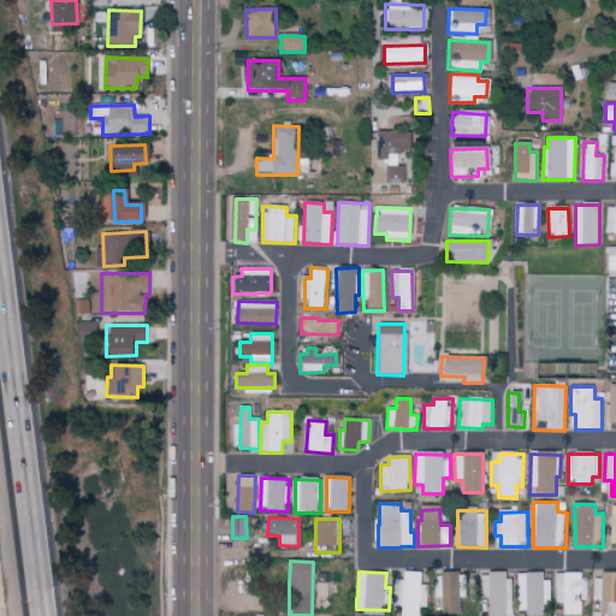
[(426,606),(427,573),(402,572),(401,615),(409,615),(418,615),(418,606),(426,606)]
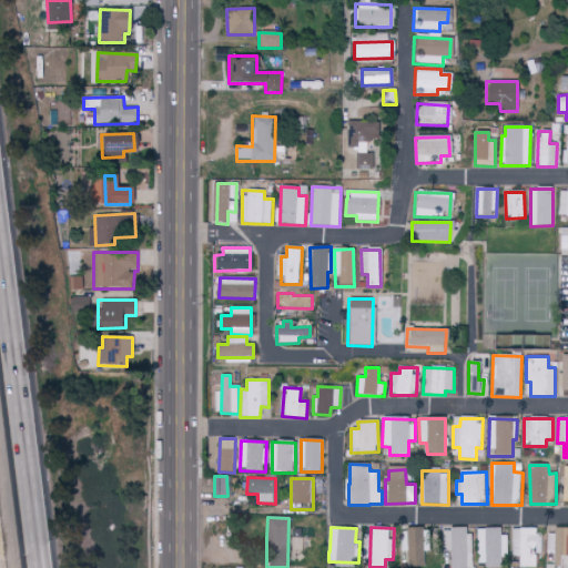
[(473,567),(473,527),(447,527),(447,553),(450,553),(450,567),(473,567)]
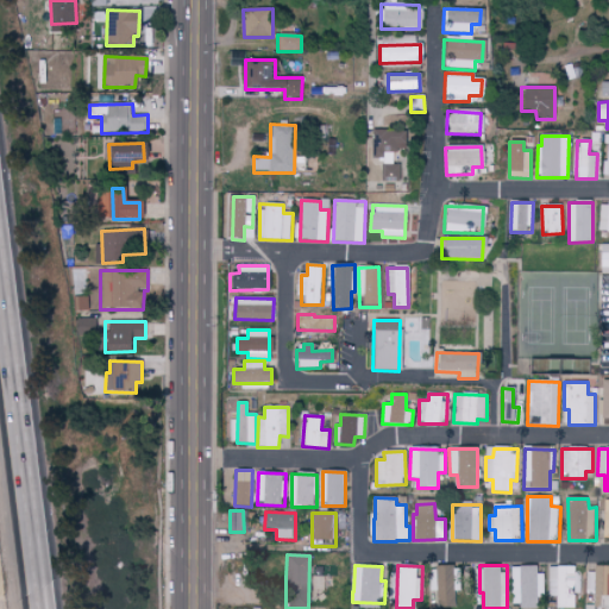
[(514,608),(540,607),(539,596),(544,596),(544,566),(513,566),(514,608)]
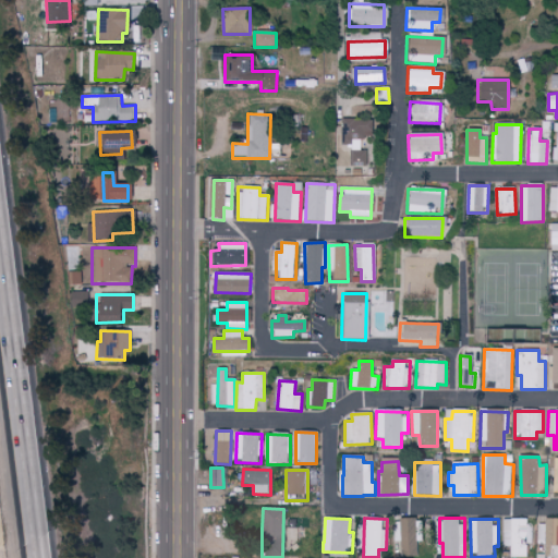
[(417,556),(417,541),(422,541),(422,520),(399,520),(400,556),(417,556)]
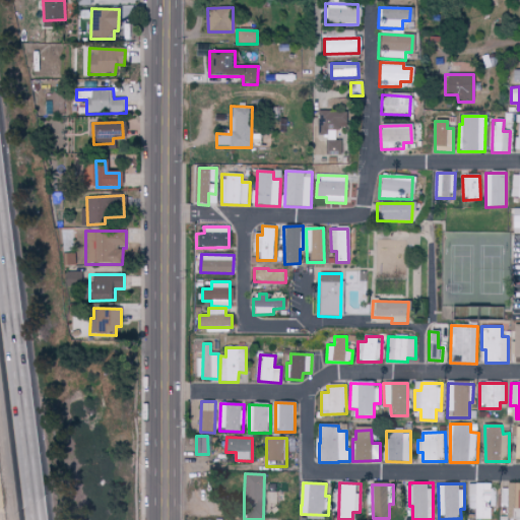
[(470,510),(476,510),(476,519),(493,519),(492,507),(498,507),(497,484),(470,485),(470,510)]
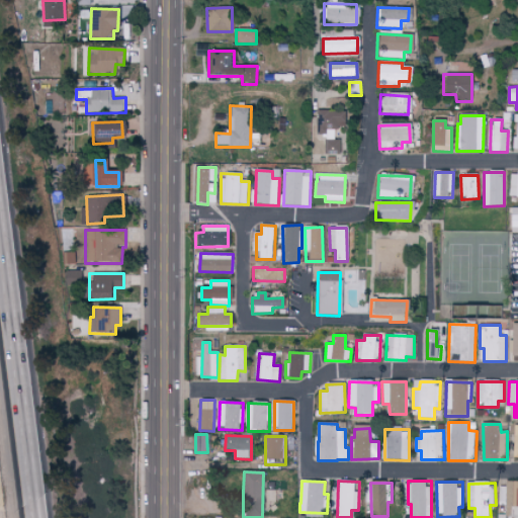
[(517,483),(506,483),(506,492),(501,492),(501,505),(517,505),(517,483)]
